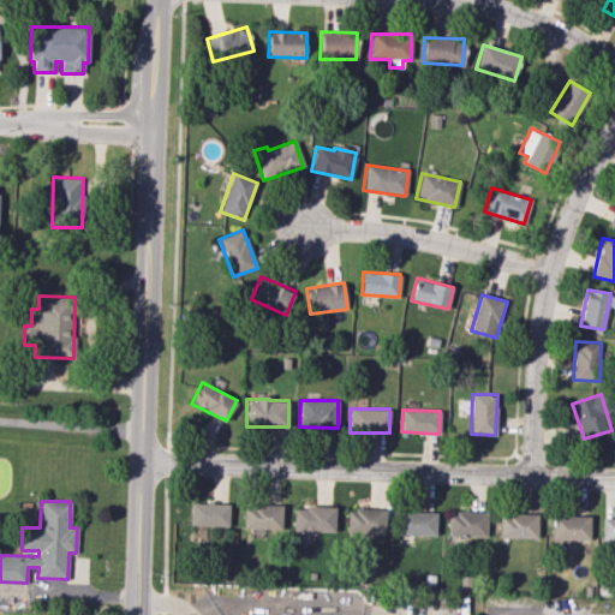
[(228,503),(191,502),(190,525),(228,526),(228,503)]
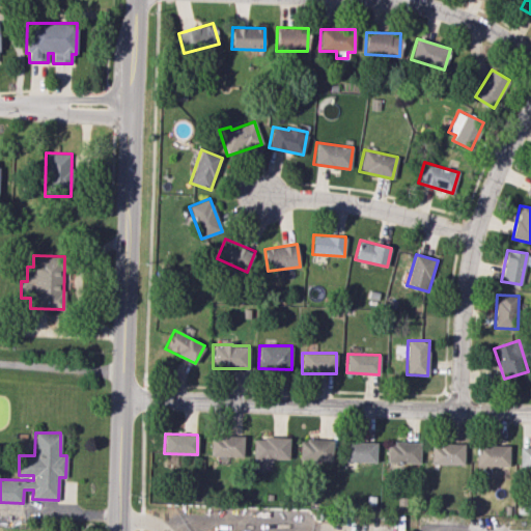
[(210,455),(243,456),(243,437),(211,436),(210,455)]
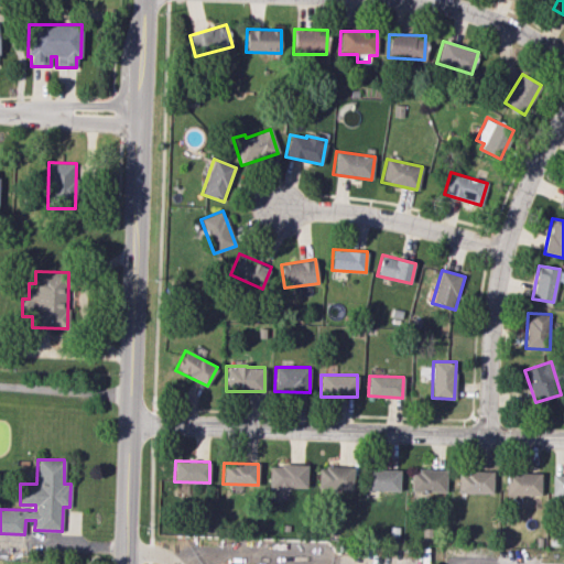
[(269,465),(269,488),(306,489),(307,466),(269,465)]
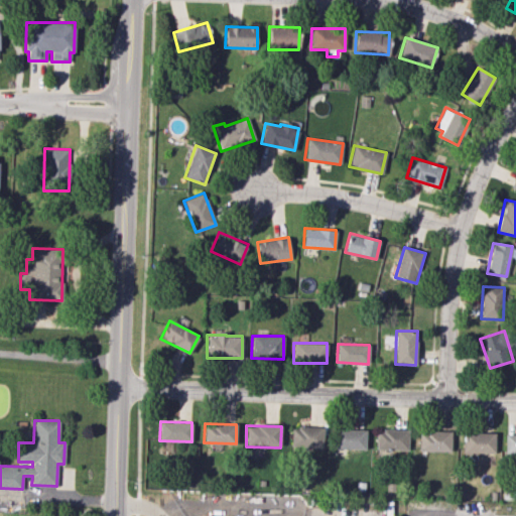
[(290,446),(323,447),(323,427),(291,426),(290,446)]
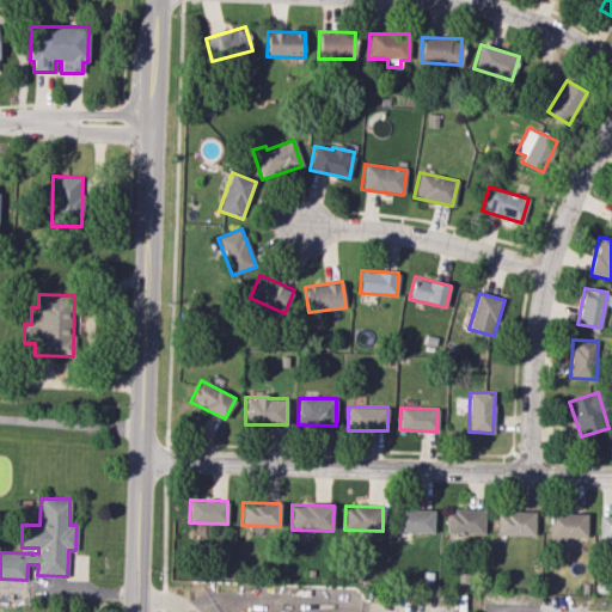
[(433,533),(434,509),(399,509),(399,532),(433,533)]
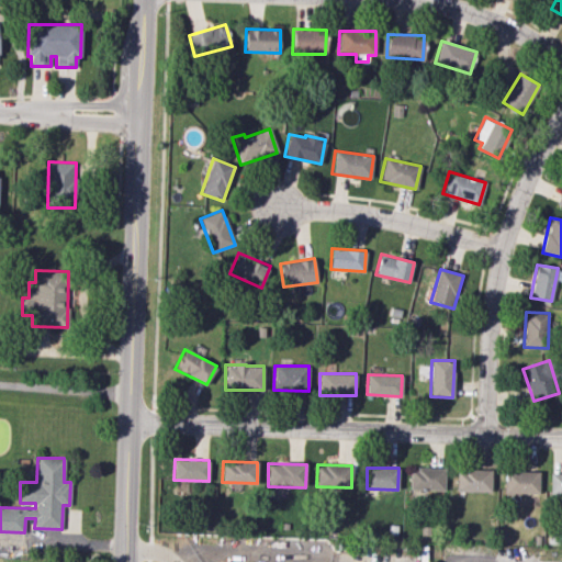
[(444,490),(445,469),(409,468),(409,490),(444,490)]
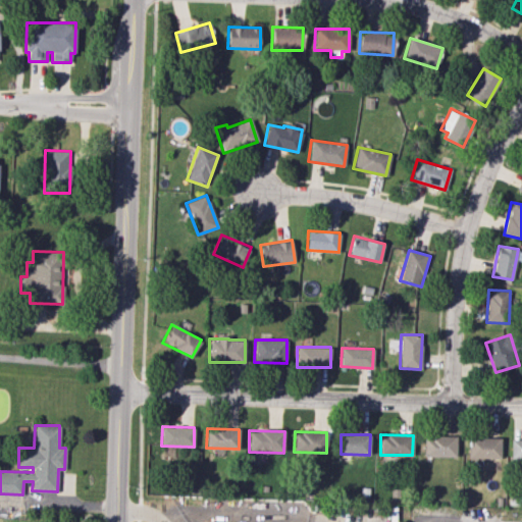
[(456,436),(424,435),(424,456),(456,457),(456,436)]
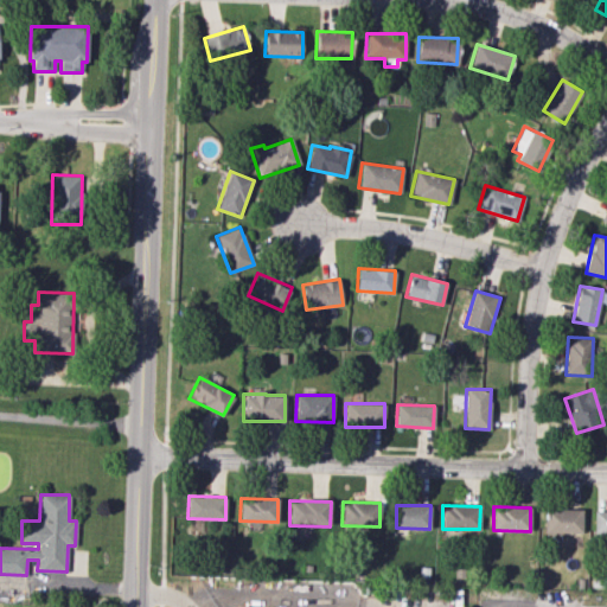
[(582,510),(544,509),(544,532),(581,532),(582,510)]
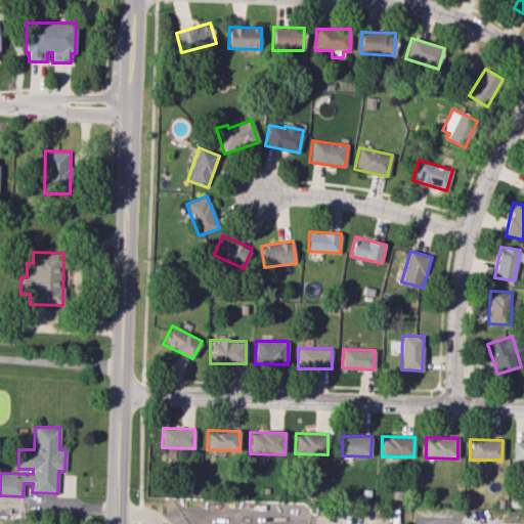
[(523,440),(512,441),(512,461),(523,461),(523,440)]
